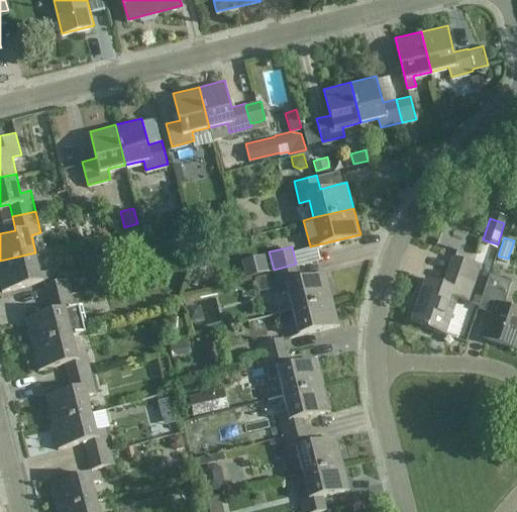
[(35,252),(0,261),(0,281),(2,289),(52,277),(49,268),(40,271),(35,252)]
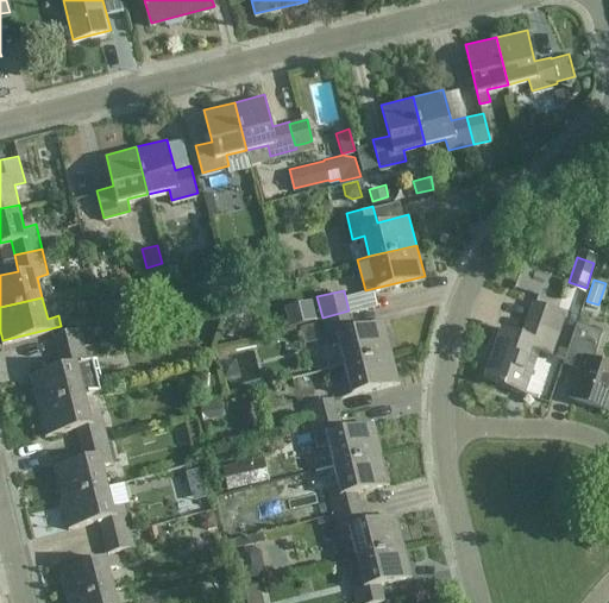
[(286,305),(289,324),(316,316),(312,297),(286,305)]
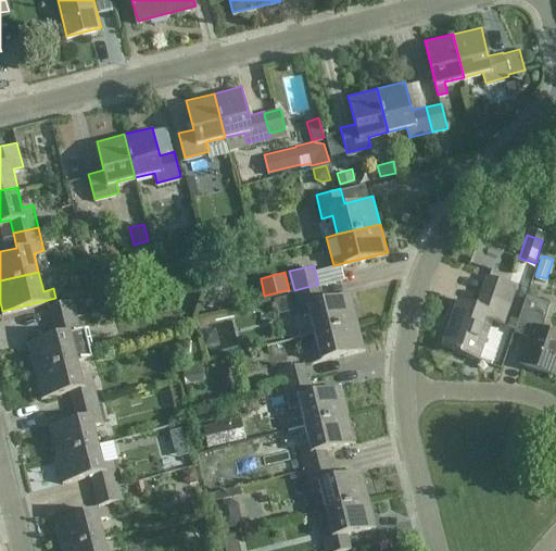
[(492,317),(503,322),(516,283),(488,273),(478,303),(458,297),(442,342),(457,348),(456,350),(479,358),(492,317)]
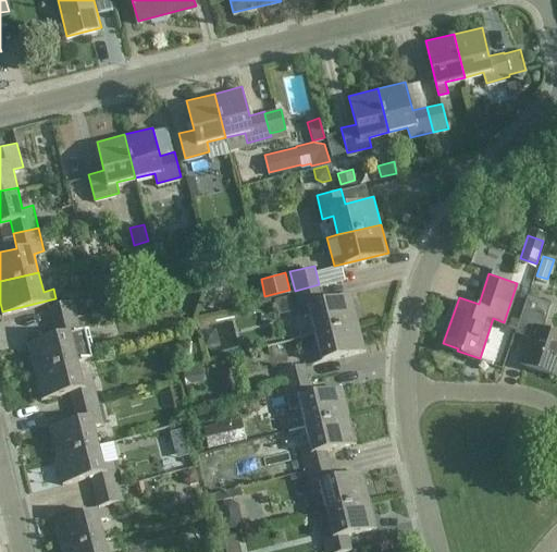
[(316,331),(359,320),(351,292),(323,299),(319,284),(295,291),(300,314),(310,311),(316,331)]
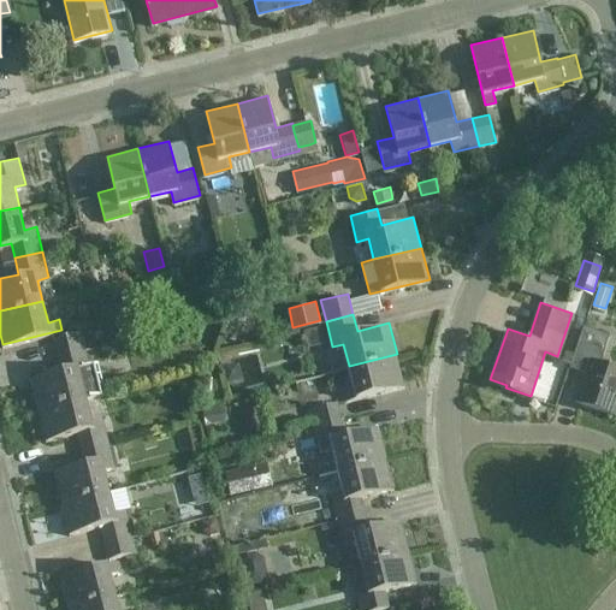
[(614,413),(615,403),(615,366),(602,361),(606,345),(611,332),(585,323),(579,337),(570,366),(588,372),(579,401),(614,413)]
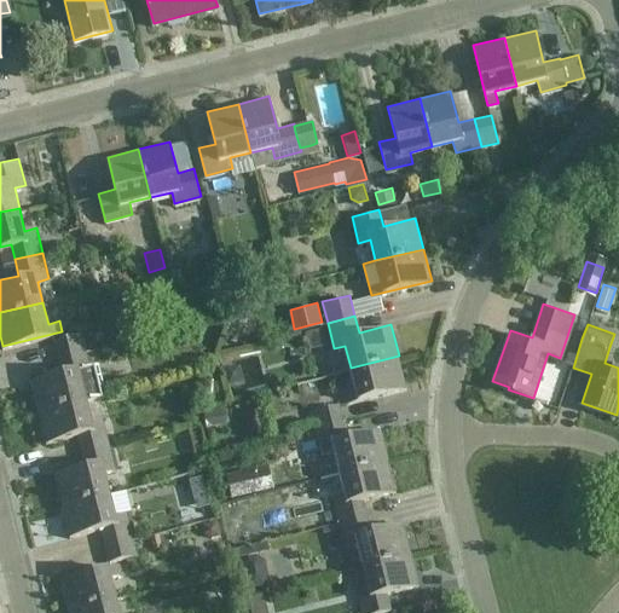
[(58,354),(86,347),(81,331),(55,337),(58,354)]
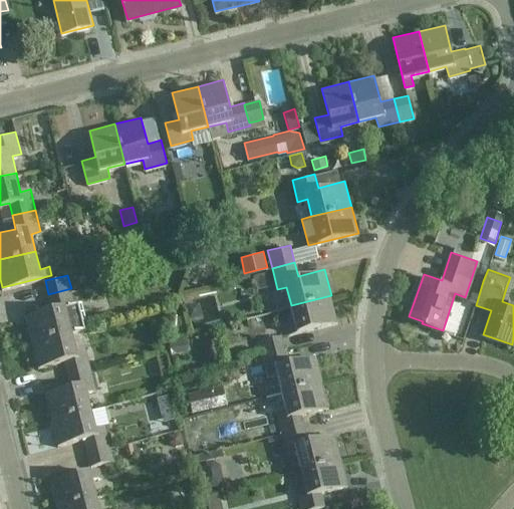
[(31,339),(87,325),(81,299),(74,301),(71,288),(48,294),(51,307),(25,314),(31,339)]
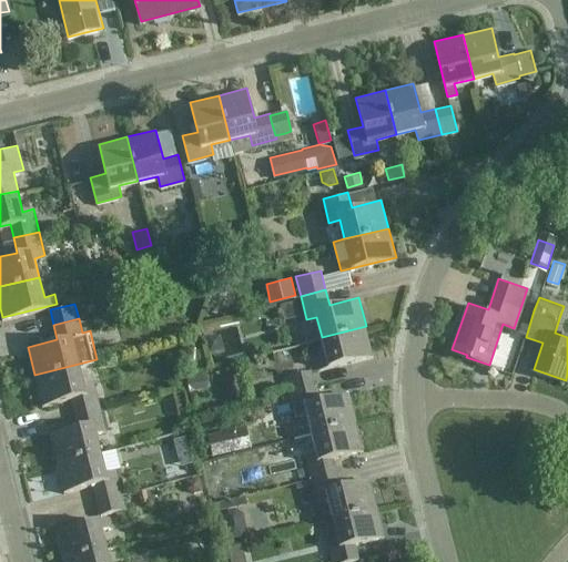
[(318,368),(373,354),(366,326),(322,337),(326,356),(316,358),(318,368)]
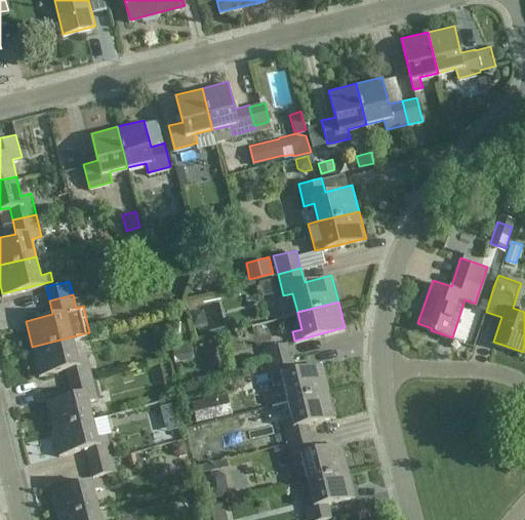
[(175,322),(177,336),(190,334),(188,320),(175,322)]
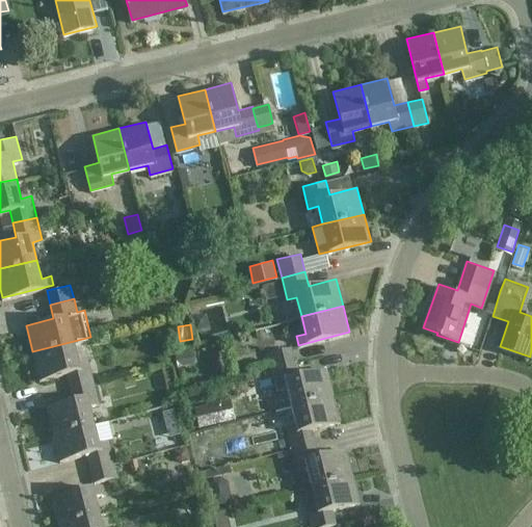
[(79,360),(75,341),(91,337),(90,337),(32,351),(40,378),(67,372),(71,385),(94,379),(88,358),(79,360)]
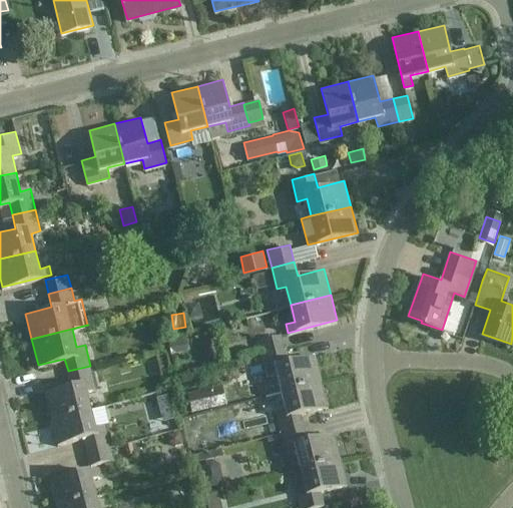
[(152,335),(152,340),(157,342),(163,339),(164,335),(162,332),(156,331),(152,335)]
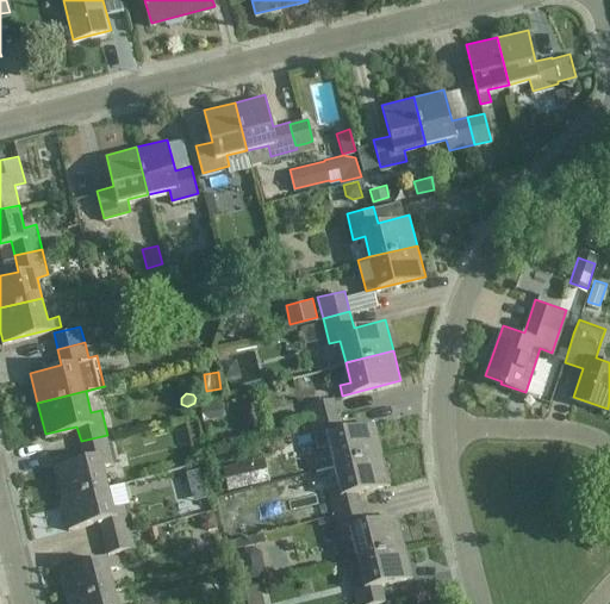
[(312,419),(340,412),(335,396),(307,403),(312,419)]
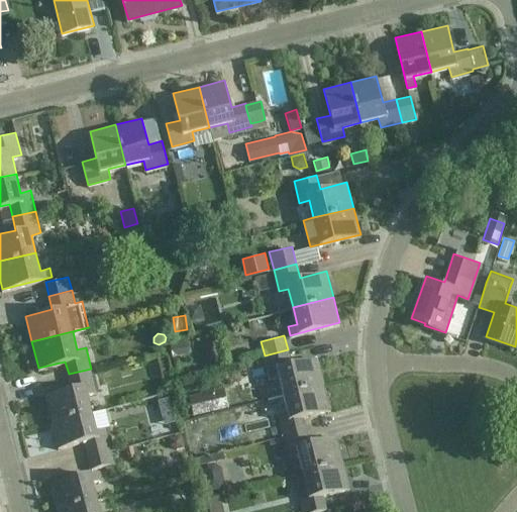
[(186,338),(170,340),(172,354),(188,351),(186,338)]
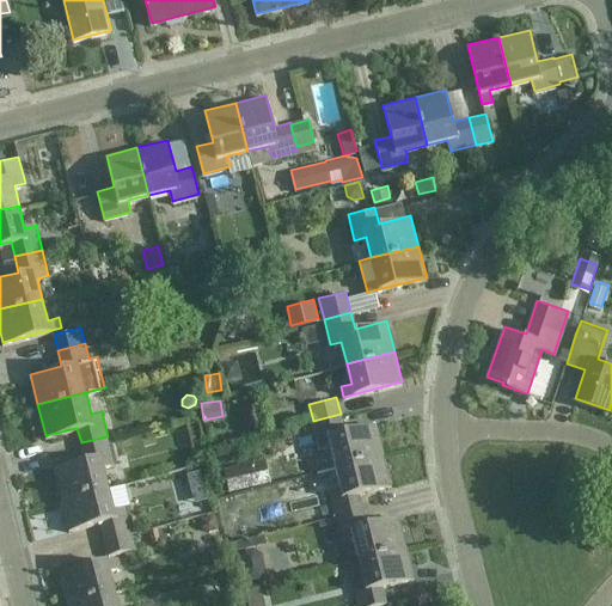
[(336,465),(384,453),(375,422),(344,430),(341,414),(313,421),(319,446),(330,444),(336,465)]
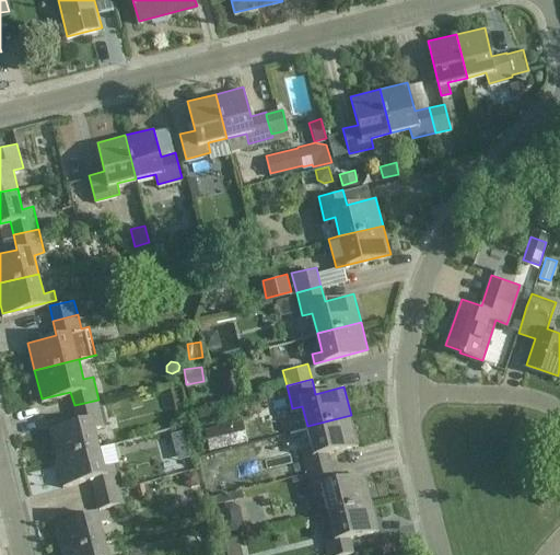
[(56,455),(100,444),(94,425),(105,423),(98,400),(74,405),(78,420),(49,428),(56,455)]
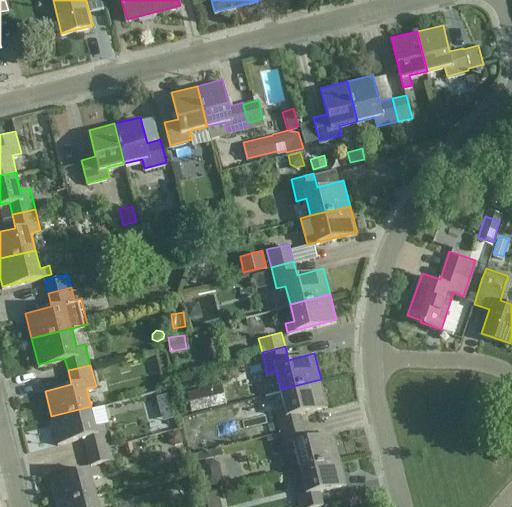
[(281,430),(304,424),(301,411),(327,405),(321,379),(281,389),(286,410),(277,412),(281,430)]
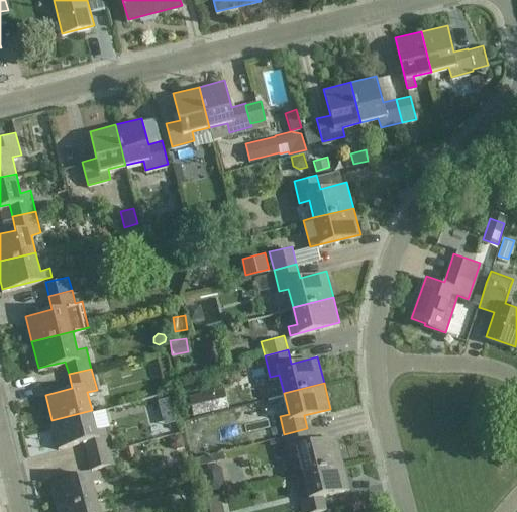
[(225,386),(189,394),(194,415),(229,407),(225,386)]
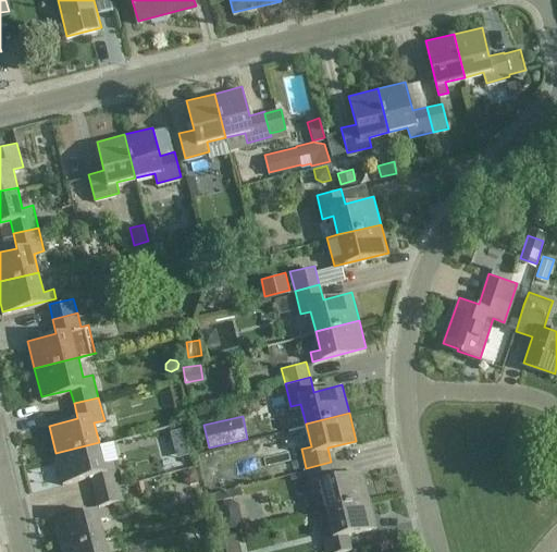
[(182,427),(171,430),(173,440),(185,437),(182,427)]
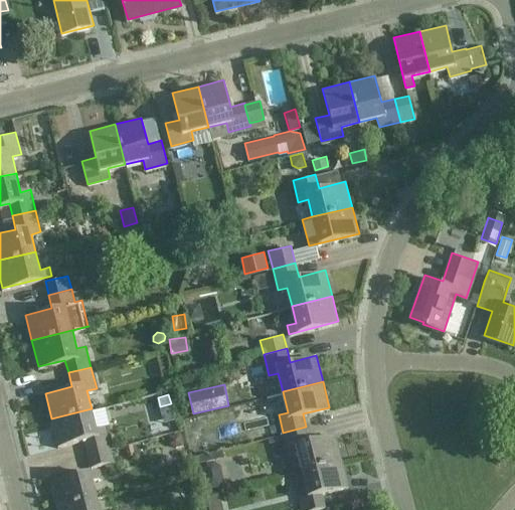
[(88,451),(111,446),(106,423),(96,427),(92,408),(51,418),(58,445),(84,438),(88,451)]
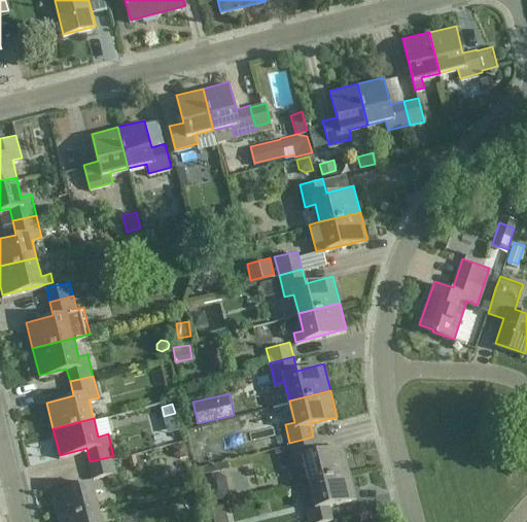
[(309,480),(350,470),(344,444),(316,450),(313,437),(289,443),(294,464),(305,461),(309,480)]
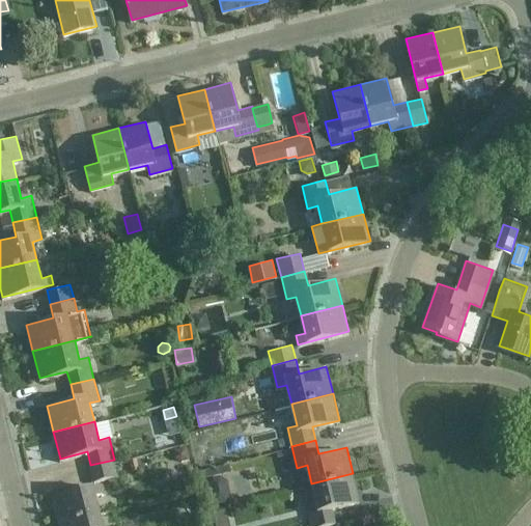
[(190,457),(186,444),(173,447),(174,454),(182,459),(190,457)]
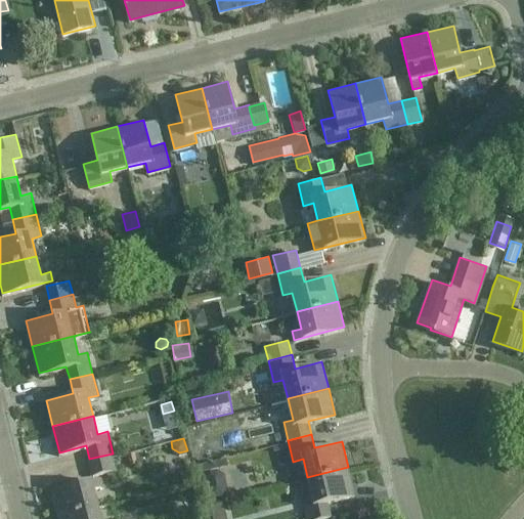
[(93,473),(117,468),(113,453),(89,459),(93,473)]
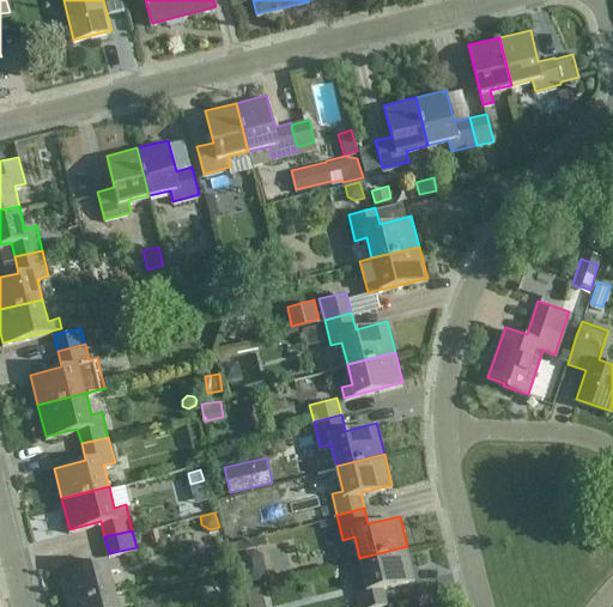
[(243,574),(250,578),(261,577),(266,569),(262,552),(254,546),(244,548),(240,557),(243,574)]
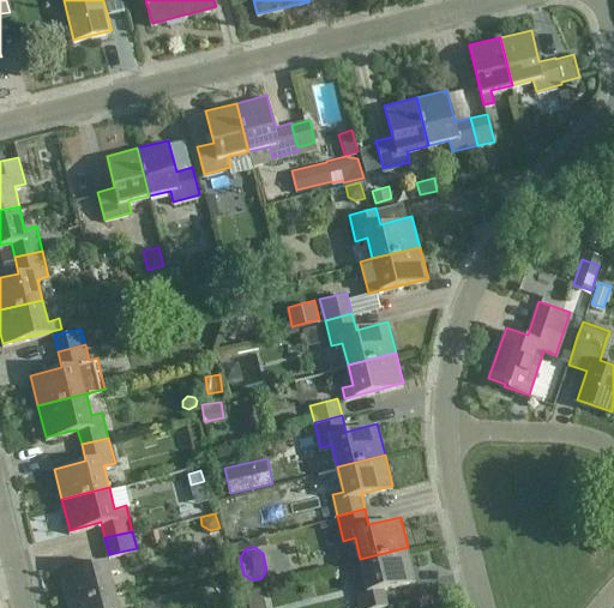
[(360,607),(363,607),(389,602),(384,587),(416,578),(408,547),(360,559),(366,581),(354,583),(360,607)]
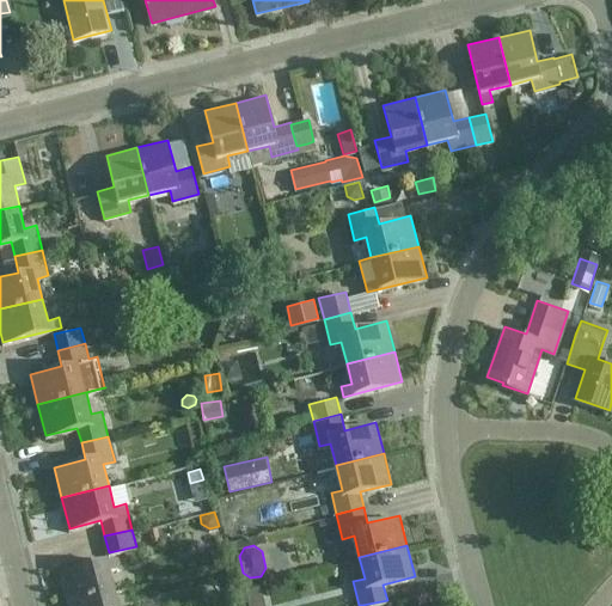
[(67,600),(115,588),(110,568),(121,564),(118,555),(60,570),(67,600)]
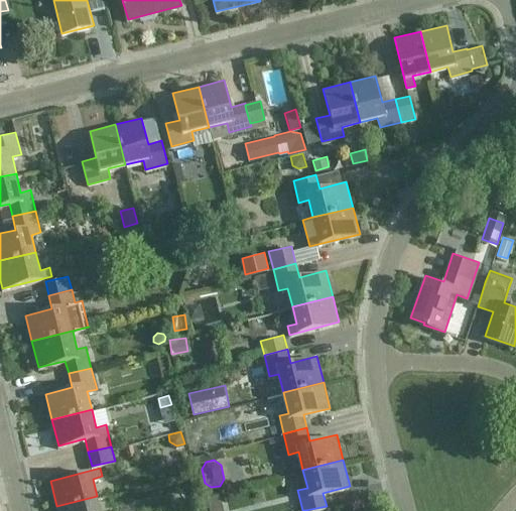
[(207,496),(210,508),(223,504),(220,493),(207,496)]
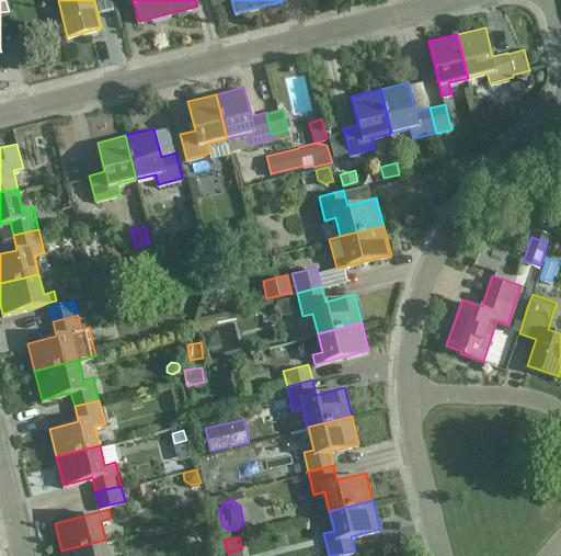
[(109,555),(105,540),(61,551),(63,555),(109,555)]
